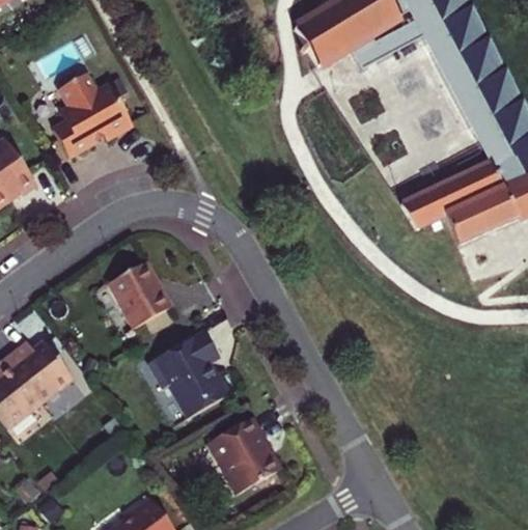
[(0,0),(0,9),(17,0),(0,0)]
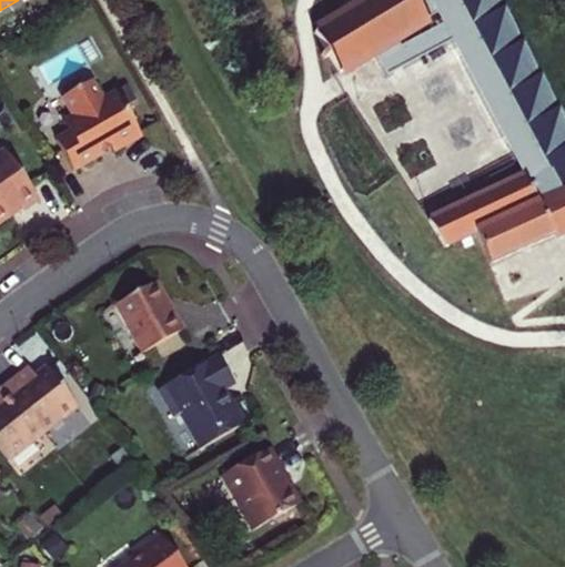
[(371,0),(352,12),(349,8),(345,10),(347,14),(336,21),(334,17),(330,19),(333,23),(320,31),(343,71),(357,63),(360,68),(364,66),(361,61),(373,54),(375,59),(379,57),(376,52),(377,52),(400,39),(402,38),(404,42),(409,40),(405,36),(416,29),(420,33),(423,31),(421,27),(434,19),(433,18),(423,0),(371,0)]
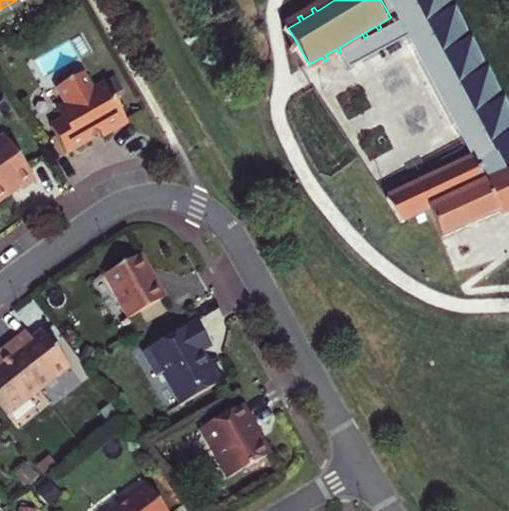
[(508,100),(455,0),(381,0),(390,16),(397,13),(402,23),(364,42),(360,35),(340,47),(351,69),(409,37),(473,157),(387,198),(404,221),(419,214),(423,221),(430,217),(427,210),(432,208),(445,237),(508,210),(508,100)]
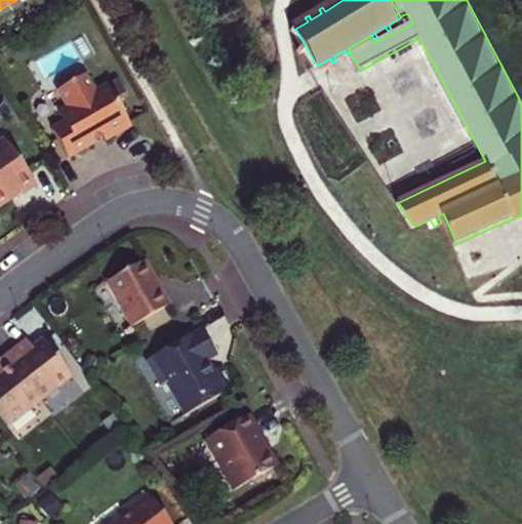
[(93,92),(83,75),(56,90),(67,108),(56,114),(63,123),(50,130),(67,158),(92,143),(91,142),(102,135),(104,139),(129,125),(106,85),(93,92)]
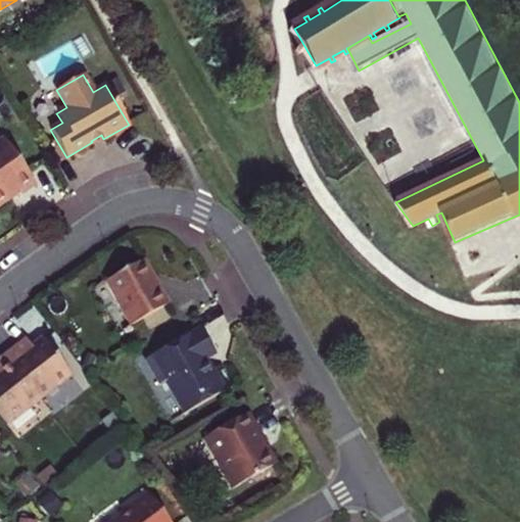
[(0,141),(0,205),(22,191),(25,193),(39,184),(7,137),(0,141)]
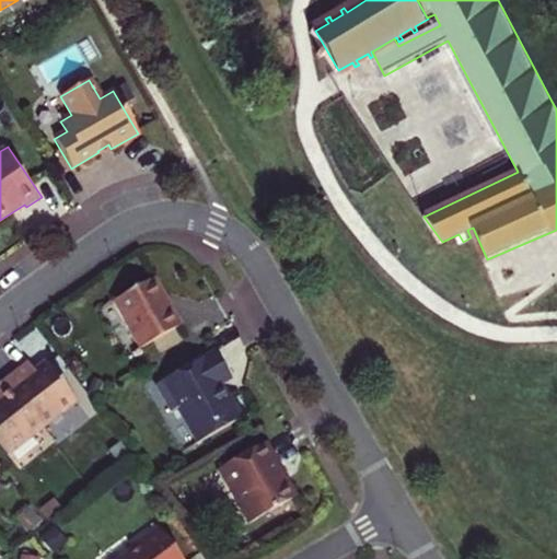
[(153,274),(113,299),(141,345),(183,319),(153,274)]
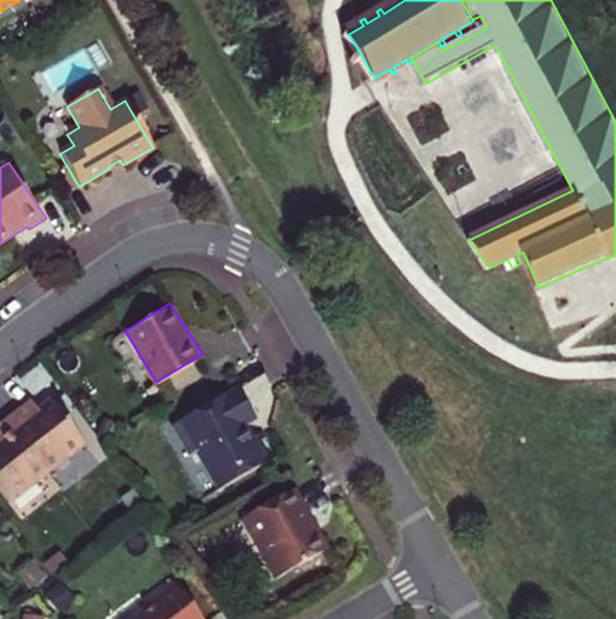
[(253,414),(236,385),(171,424),(189,453),(195,450),(219,488),(275,453),(260,428),(249,434),(242,422),(253,414)]
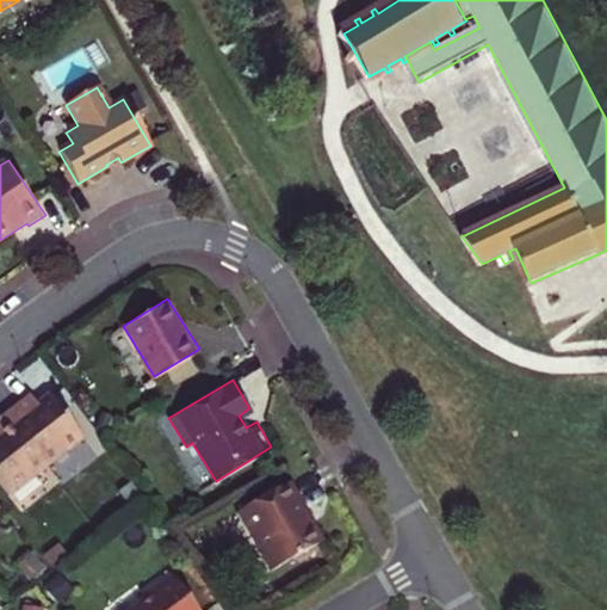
[(49,389),(36,399),(28,406),(20,398),(5,410),(33,445),(45,461),(81,432),(49,389)]
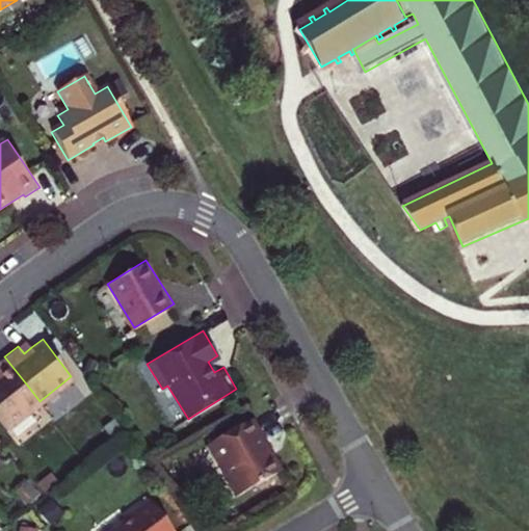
[(31,347),(26,340),(18,346),(24,353),(31,347)]
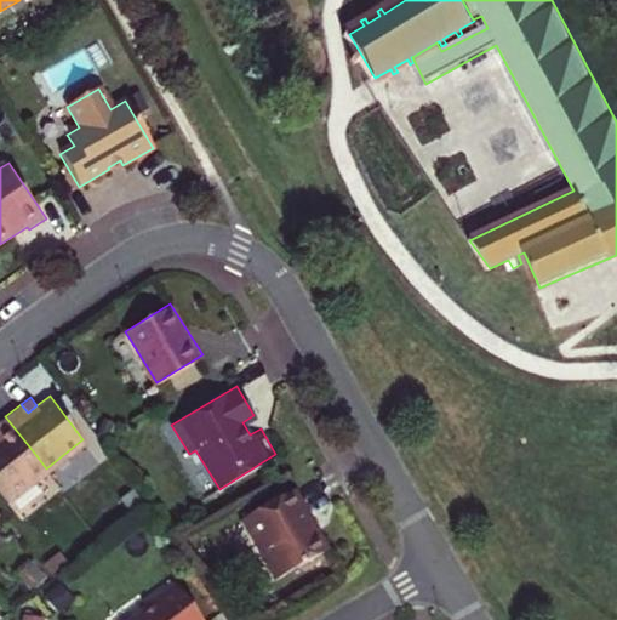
[(34,453),(5,416),(0,420),(0,487),(9,498),(46,468),(34,453)]
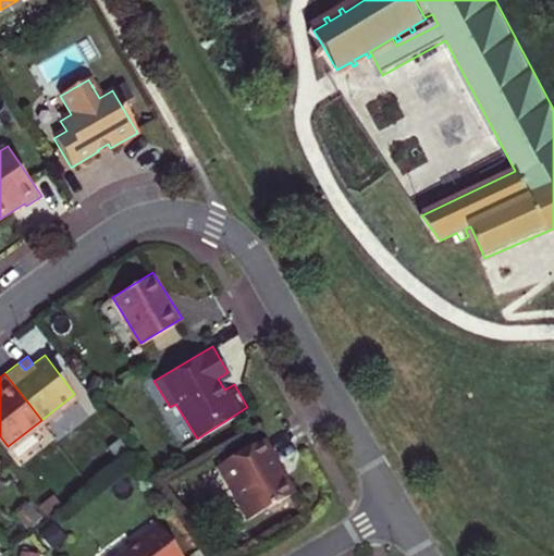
[(281,462),(265,435),(218,464),(230,483),(232,481),(253,515),(294,490),(278,464),(281,462)]
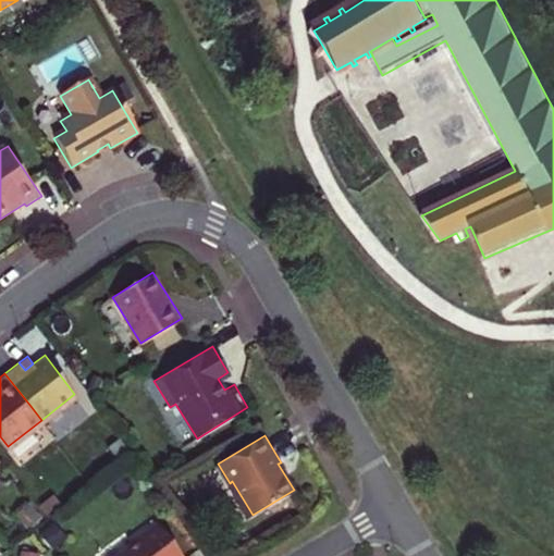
[(184,555),(159,524),(134,544),(135,546),(123,555),(184,555)]
